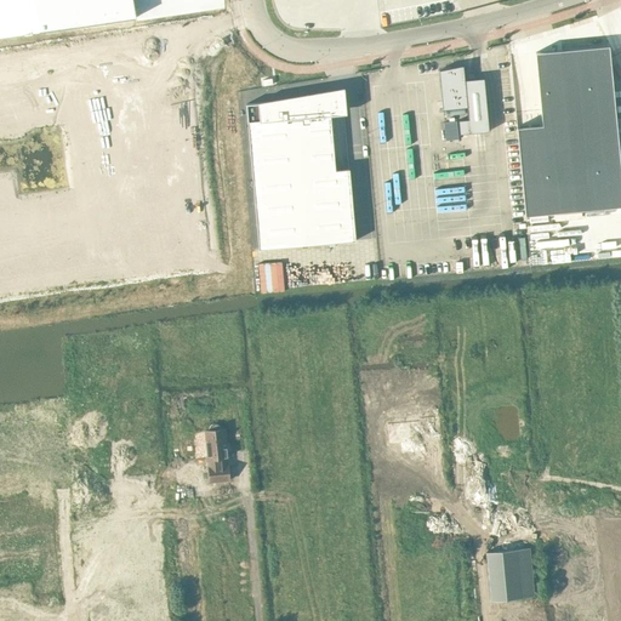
[(0,0),(0,36),(136,17),(134,0),(0,0)]
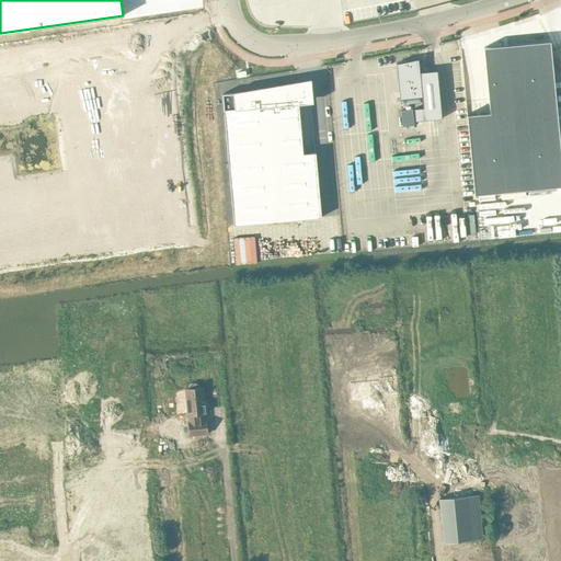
[(490,113),(467,115),(474,195),(497,193),(560,186),(560,155),(550,42),(483,48),(490,113)]
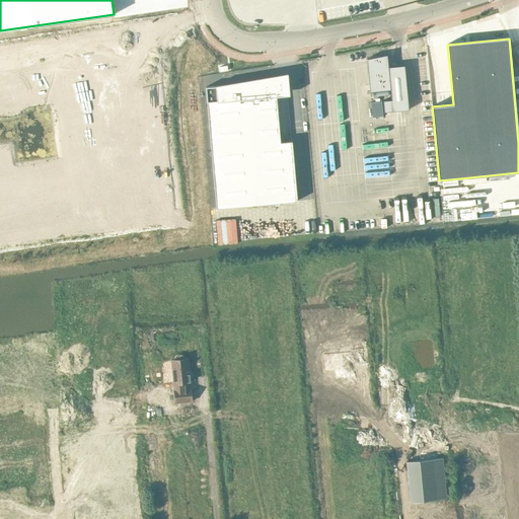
[(387,55),(367,59),(370,89),(389,88),(390,98),(382,98),(384,113),(409,109),(404,66),(388,67),(387,55)]
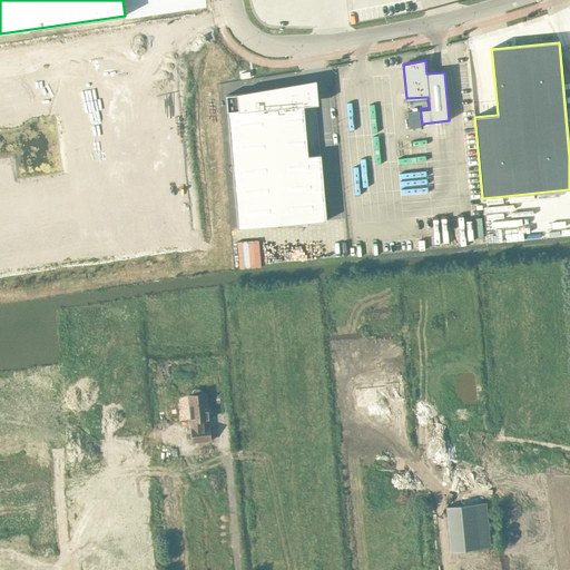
[(237,95),(226,96),(237,228),(326,220),(321,155),(307,156),(303,106),(318,105),(316,80),(236,94),(237,95)]
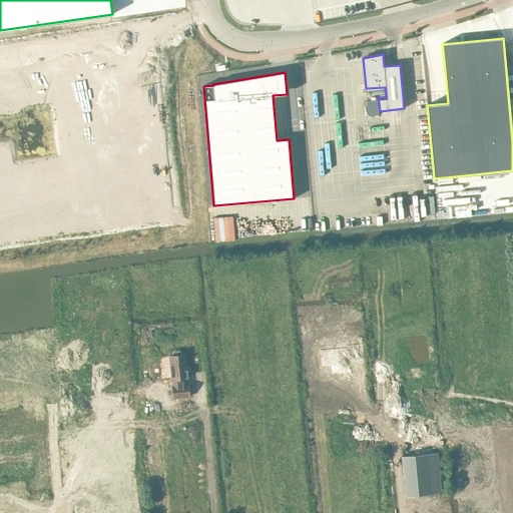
[(183,367),(176,279),(97,285),(100,330),(108,329),(111,372),(183,367)]
